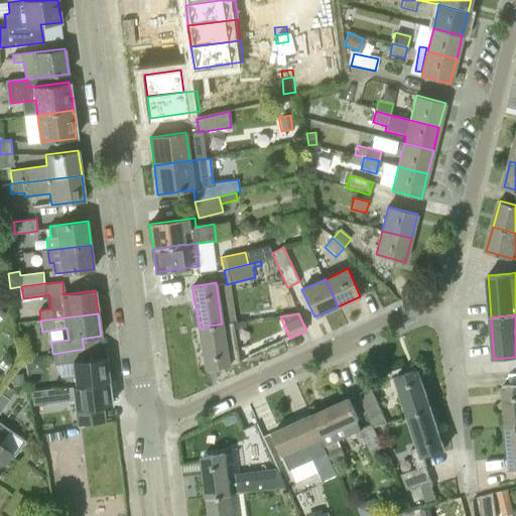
[(222,324),(199,328),(205,369),(228,365),(239,365),(233,323),(222,324)]
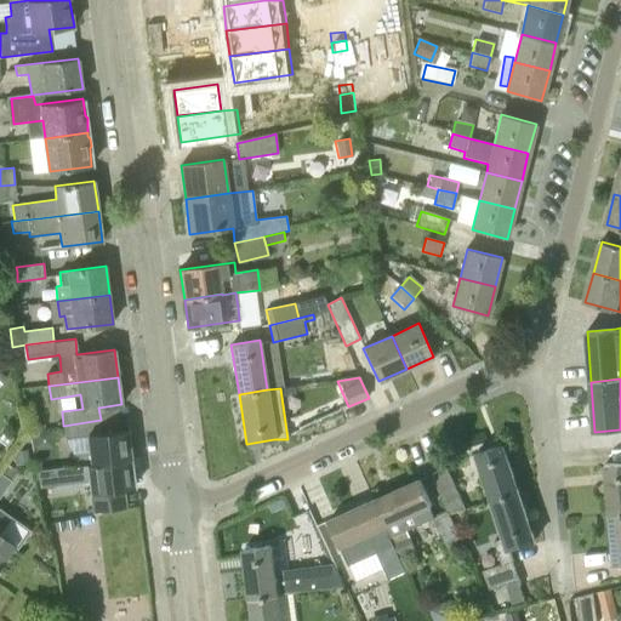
[(46,427),(44,412),(34,414),(36,428),(46,427)]
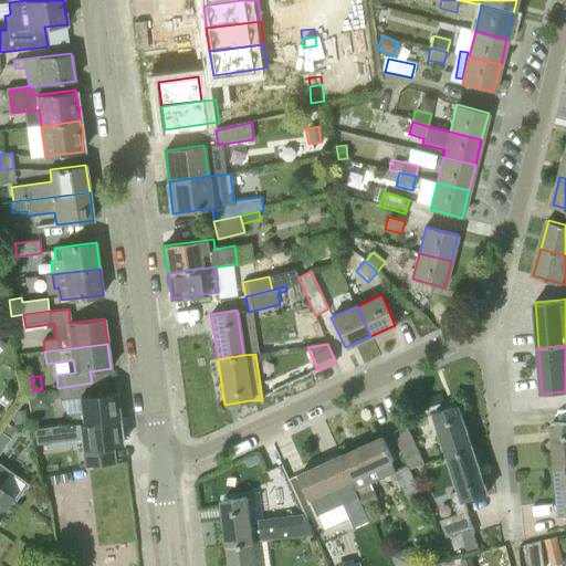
[(93,395),(92,383),(58,388),(60,401),(80,398),(82,409),(66,411),(67,425),(83,422),(118,418),(115,391),(93,395)]
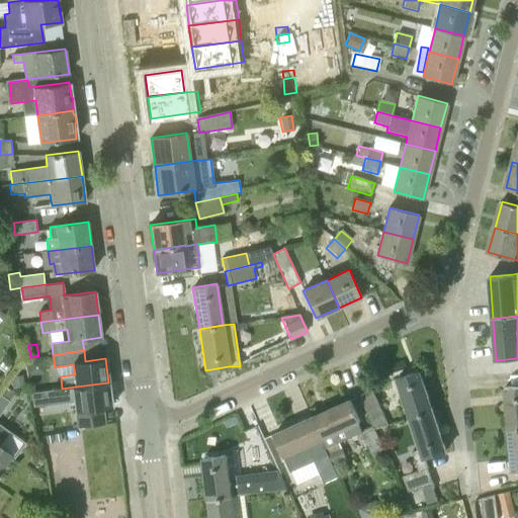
[(412,418),(433,411),(420,370),(398,378),(412,418)]
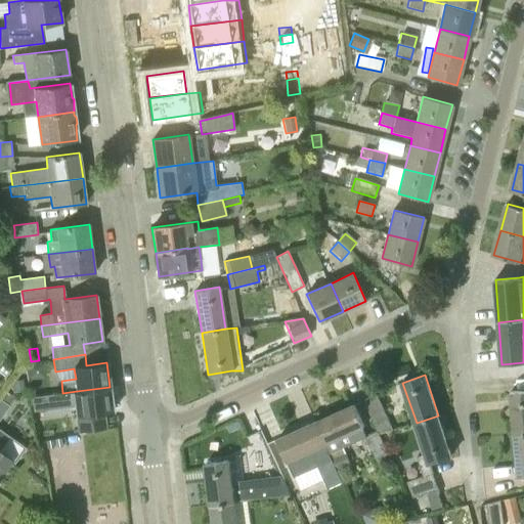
[(24,390),(23,380),(11,381),(12,391),(24,390)]
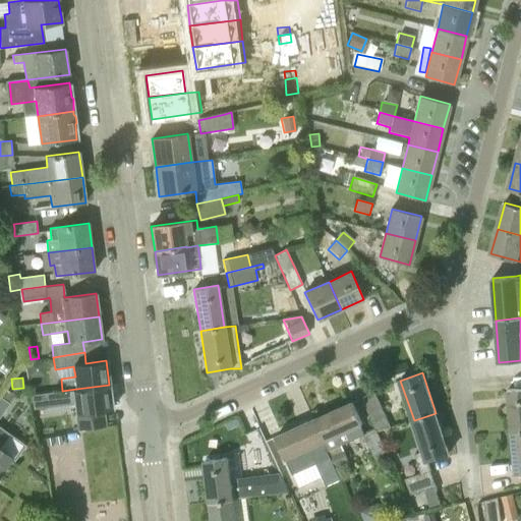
[(111,396),(109,385),(76,389),(62,391),(31,395),(34,409),(75,404),(78,429),(109,425),(106,410),(113,409),(112,405),(113,403),(112,398),(111,396)]
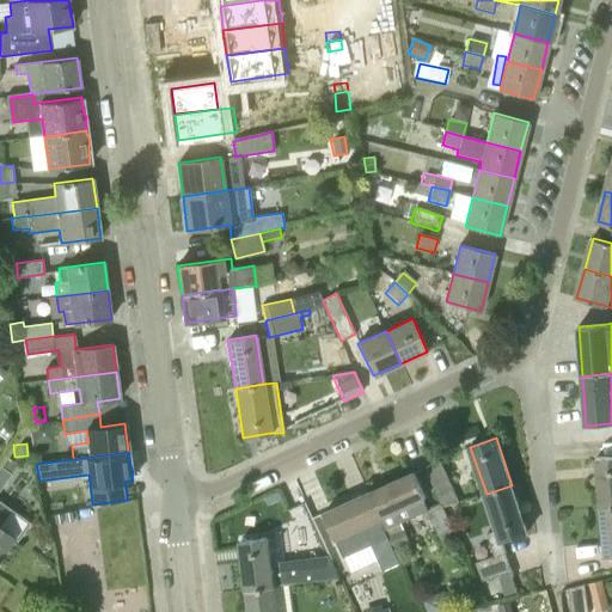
[(611,506),(611,456),(597,458),(601,507),(611,506)]
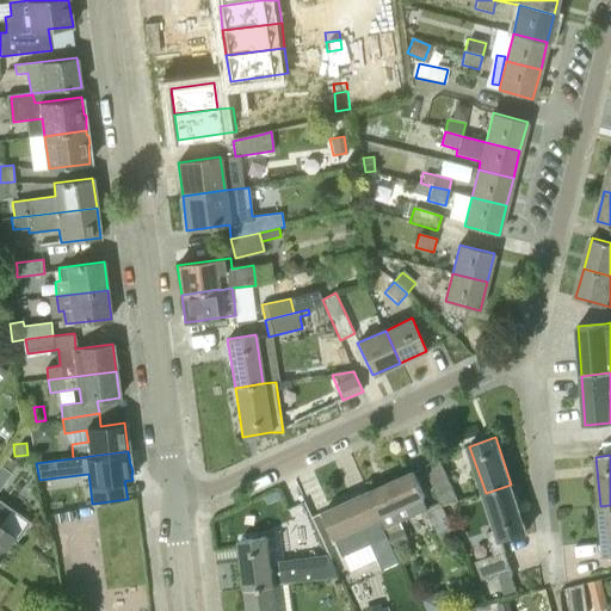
[(0,554),(13,536),(0,528),(0,520),(5,513),(0,510),(0,488),(18,464),(6,456),(0,464),(0,554)]
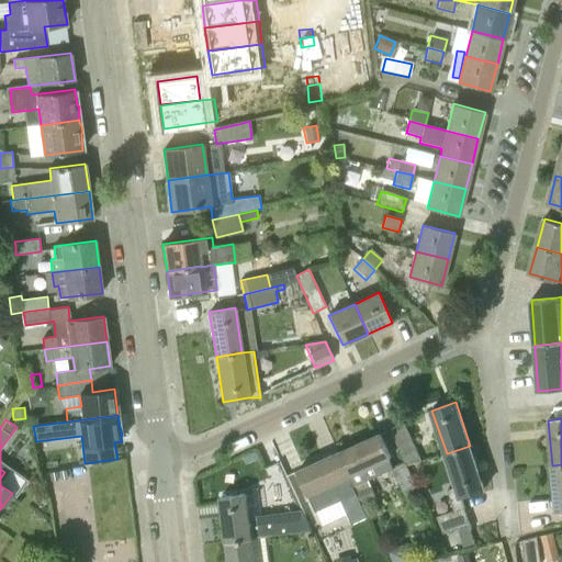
[(391,430),(406,464),(407,468),(422,461),(405,424),(391,430)]
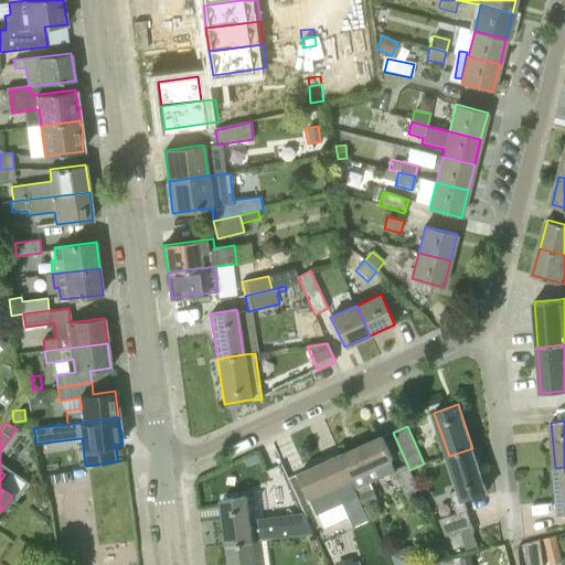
[(341,455),(360,496),(364,507),(365,508),(380,501),(371,482),(396,471),(391,460),(394,459),(383,436),(341,455)]
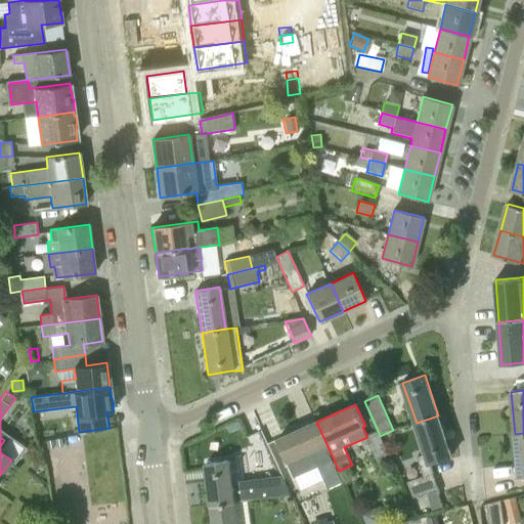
[(438,416),(417,423),(427,453),(419,456),(426,476),(408,481),(415,497),(439,489),(430,463),(451,455),(438,416)]
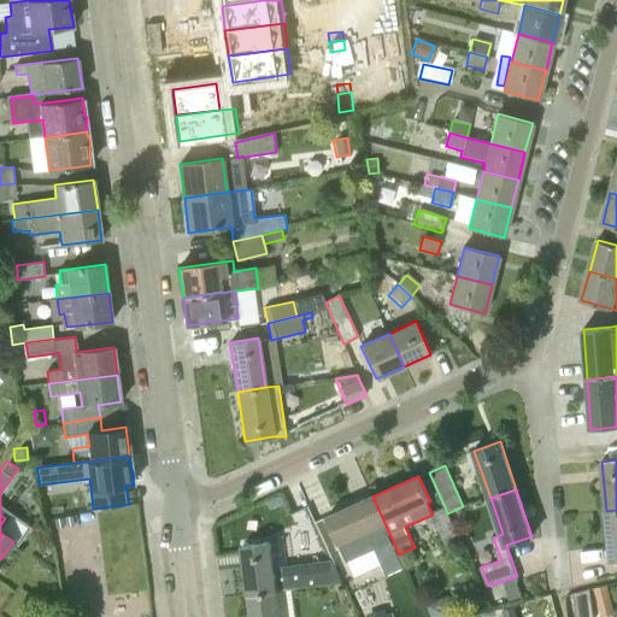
[(380,562),(398,553),(393,541),(372,497),(327,517),(339,544),(347,562),(375,550),(380,562)]
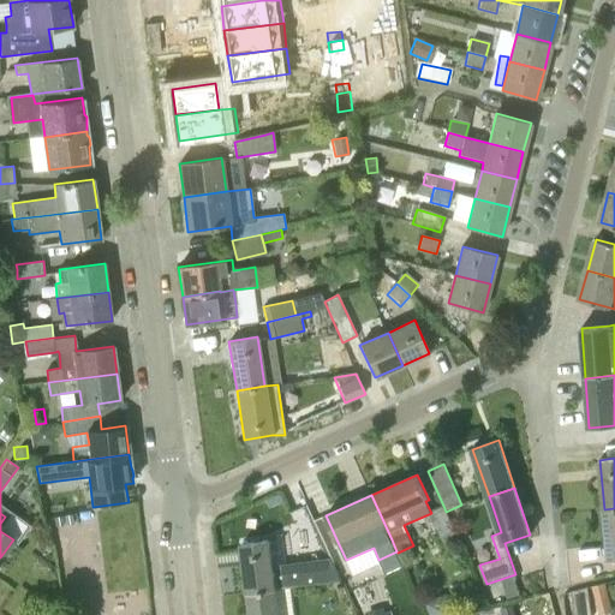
[(455,533),(446,512),(445,508),(431,514),(443,539),(455,533)]
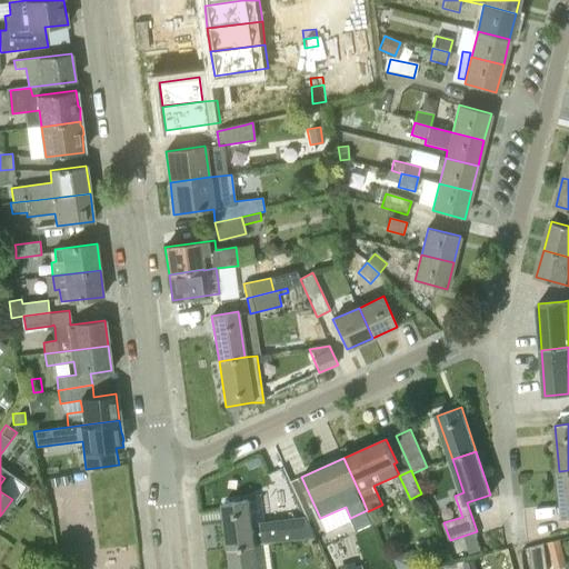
[(568,470),(559,471),(563,518),(568,517),(568,470)]
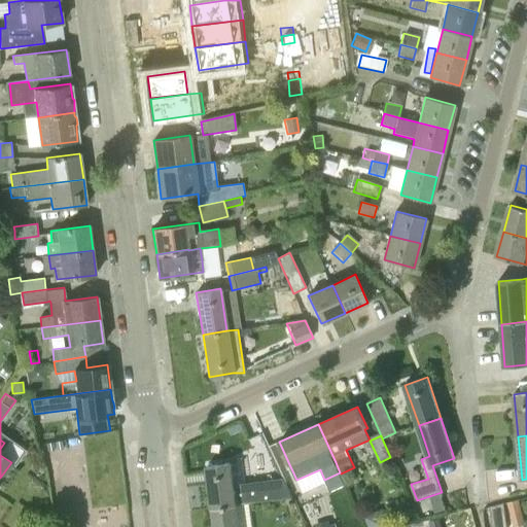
[(272,472),(284,468),(276,447),(264,452),(272,472)]
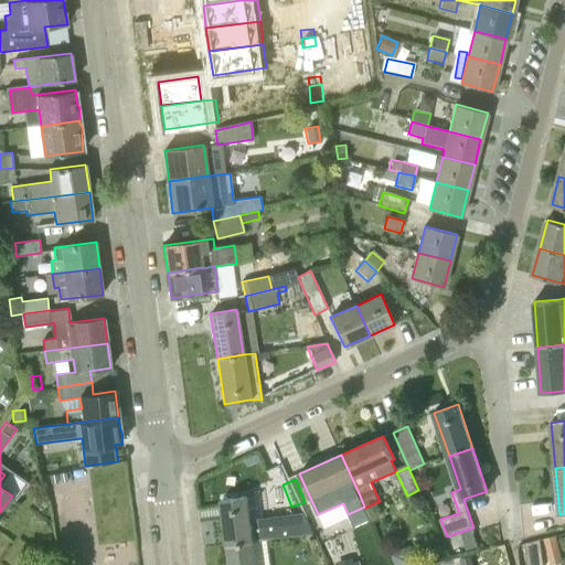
[(228,545),(254,542),(248,497),(222,500),(228,545)]
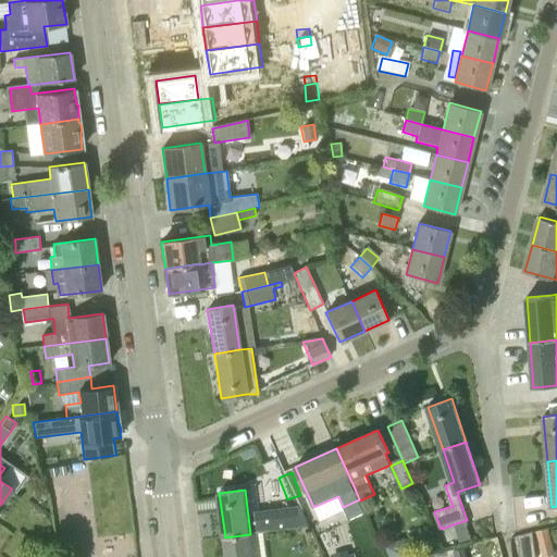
[(465,521),(454,525),(459,542),(470,537),(465,521)]
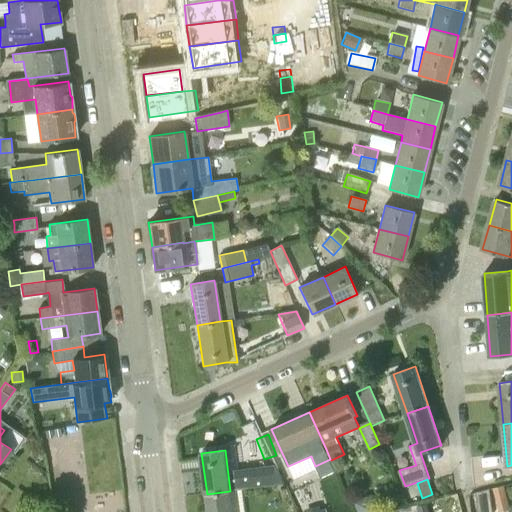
[(498,500),(506,498),(503,485),(494,488),(498,500)]
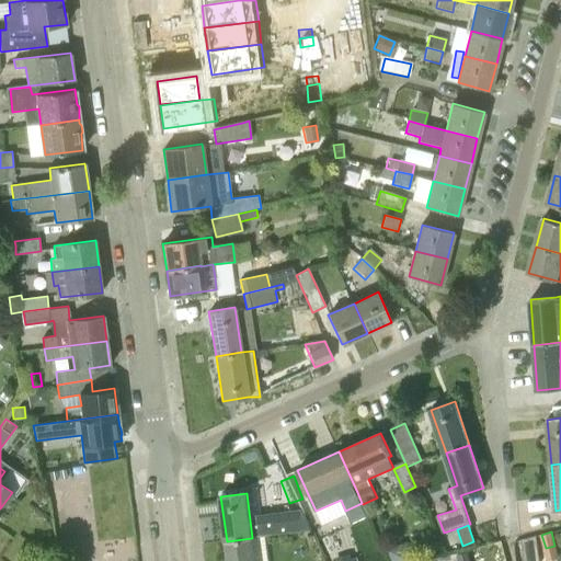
[(524,560),(539,560),(537,537),(522,541),(524,560)]
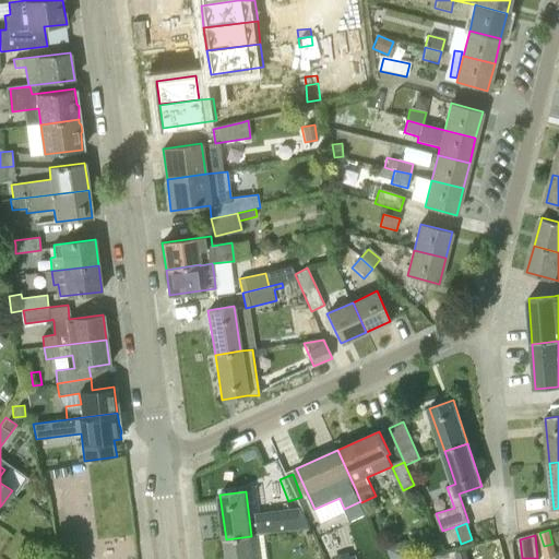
[(253,558),(251,536),(226,539),(228,558),(253,558)]
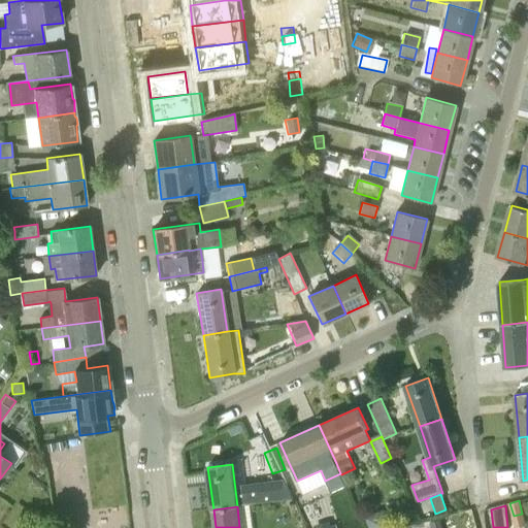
[(381,527),(387,525),(380,510),(366,518),(371,527),(381,527)]
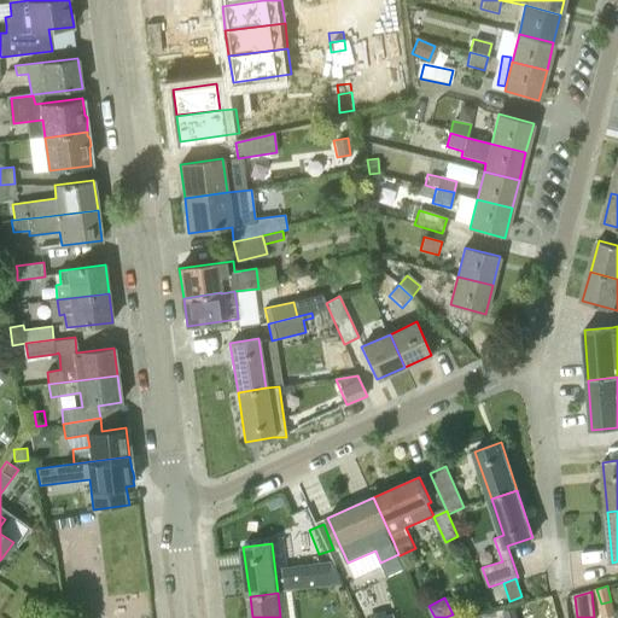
[(611,601),(601,604),(604,617),(605,617),(614,616),(611,601)]
